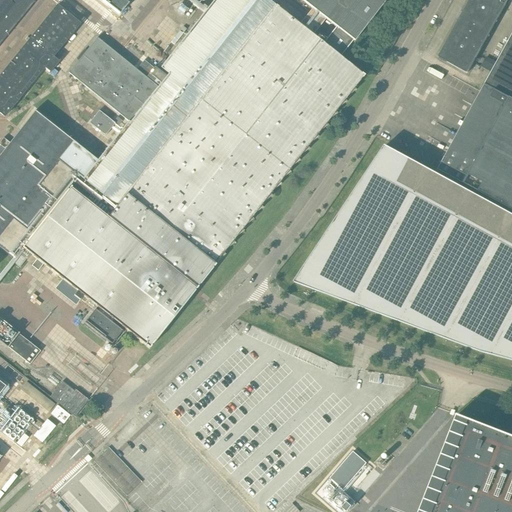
[(0,248),(12,258),(20,246),(25,250),(14,263),(20,267),(30,254),(36,259),(43,264),(77,291),(73,295),(79,300),(80,299),(85,303),(87,300),(141,342),(149,348),(151,346),(150,345),(156,338),(161,332),(170,321),(176,313),(176,314),(179,310),(185,302),(195,289),(196,289),(197,287),(213,266),(213,267),(215,265),(215,264),(341,104),(364,75),(340,56),(353,40),(354,41),(385,0),(301,0),(312,8),(299,24),(276,5),(275,5),(269,0),(213,0),(206,9),(194,0),(187,0),(203,13),(160,67),(168,73),(166,76),(154,67),(154,68),(144,60),(136,69),(97,38),(68,73),(107,104),(130,122),(98,161),(73,141),(35,111),(10,142),(3,137),(0,141),(0,144),(1,146),(0,147),(0,248)]
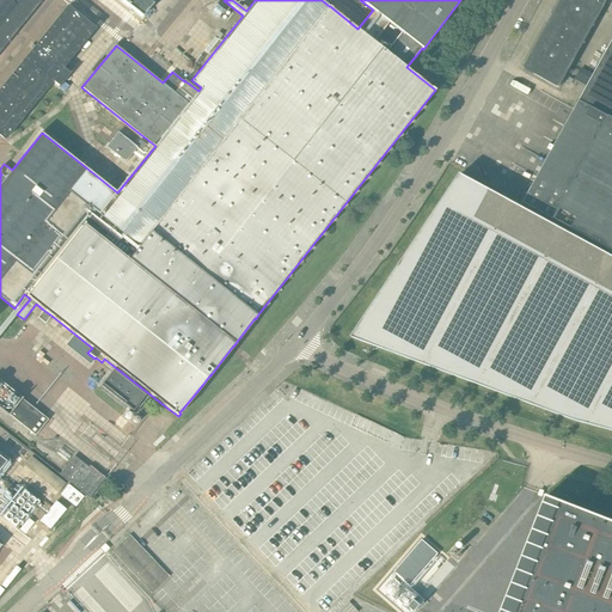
[(0,0),(0,51),(42,0),(0,0)]
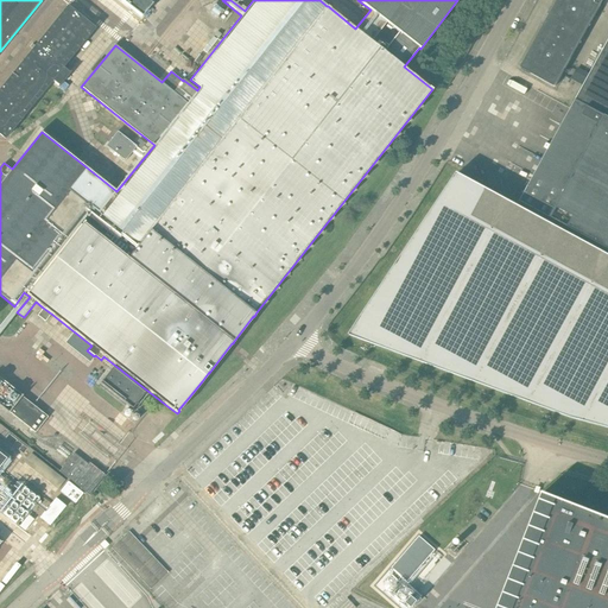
[(120,0),(141,18),(156,0),(120,0)]
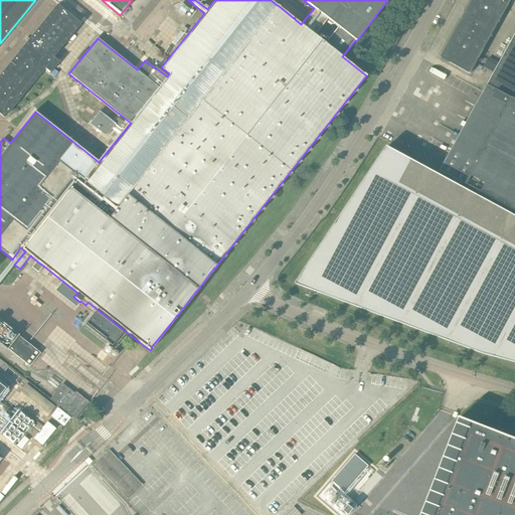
[(471,0),(465,12),(464,11),(458,21),(460,22),(441,56),(441,57),(442,58),(469,73),(470,73),(471,73),(471,72),(508,5),(511,0),(471,0)]
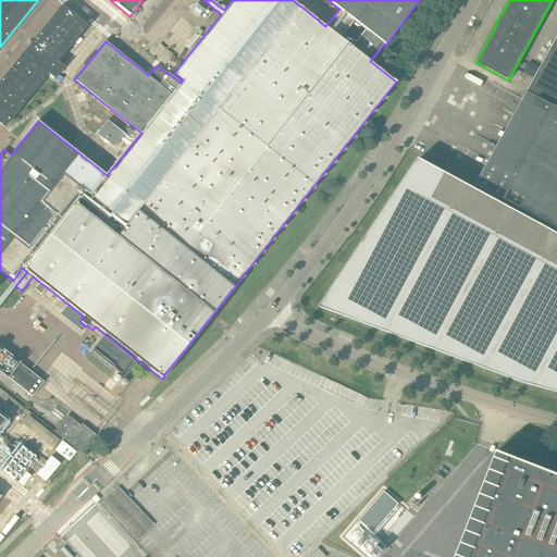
[(87,26),(62,5),(0,81),(0,124),(4,127),(48,74),(54,79),(64,67),(58,62),(87,26)]
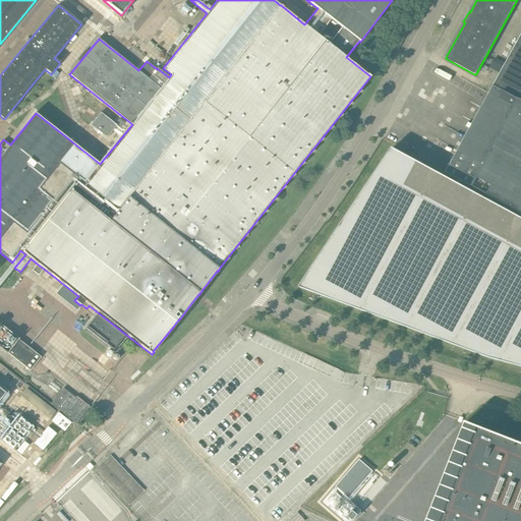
[(180,11),(185,16),(190,10),(184,5),(180,11)]
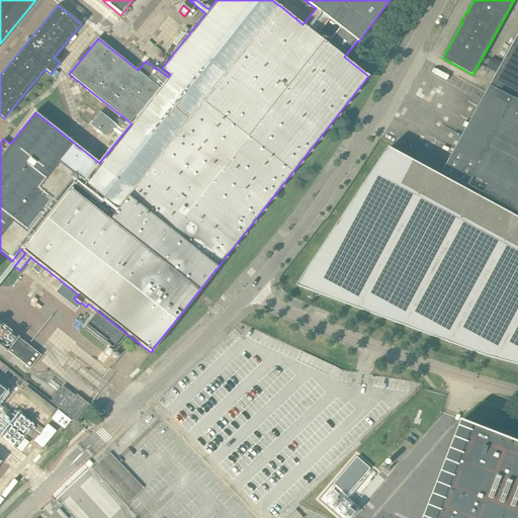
[(491,85),(443,171),(460,181),(517,211),(517,34),(491,85)]
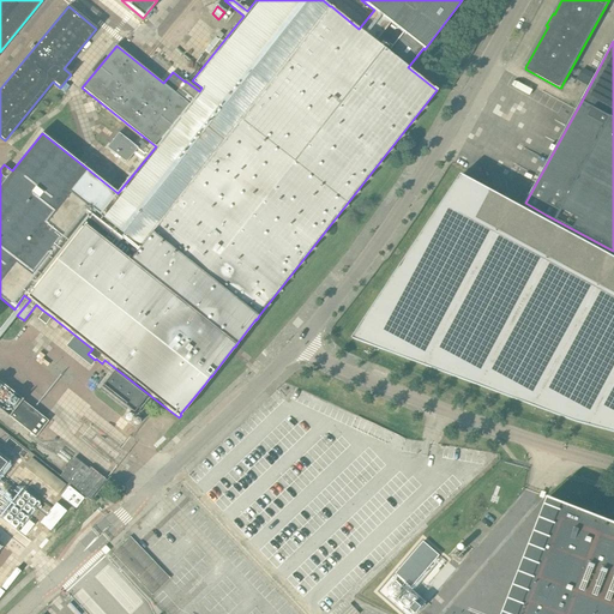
[(119,132),(107,148),(127,162),(138,148),(119,132)]
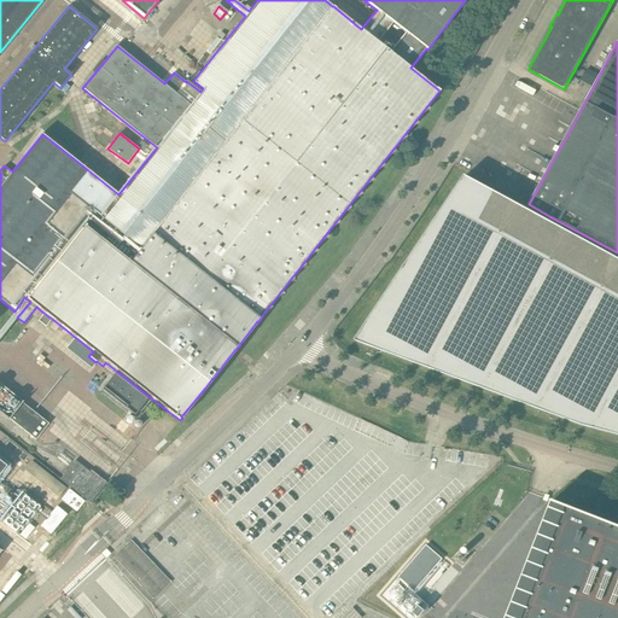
[(617,258),(465,176),(355,340),(470,384),(579,425),(617,435),(617,258)]
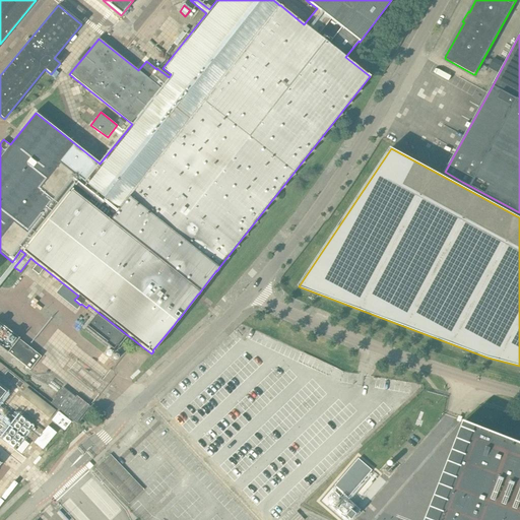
[(37,263),(33,269),(39,274),(44,268),(37,263)]
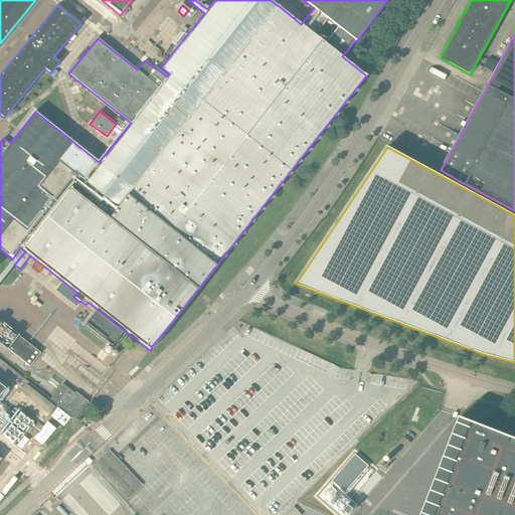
[(123,333),(96,311),(84,325),(112,346),(123,333)]
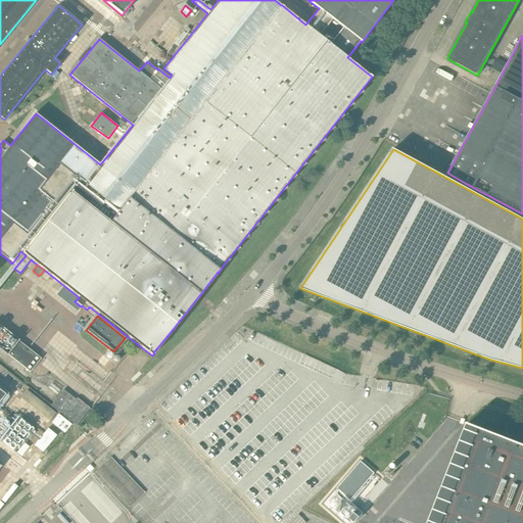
[(0,324),(0,348),(7,355),(8,354),(31,372),(42,359),(19,341),(19,340),(0,324)]
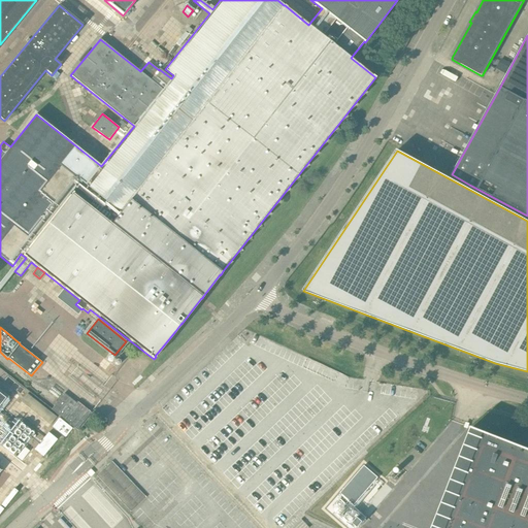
[(89,413),(64,393),(52,409),(69,424),(77,430),(77,429),(76,429),(89,413)]
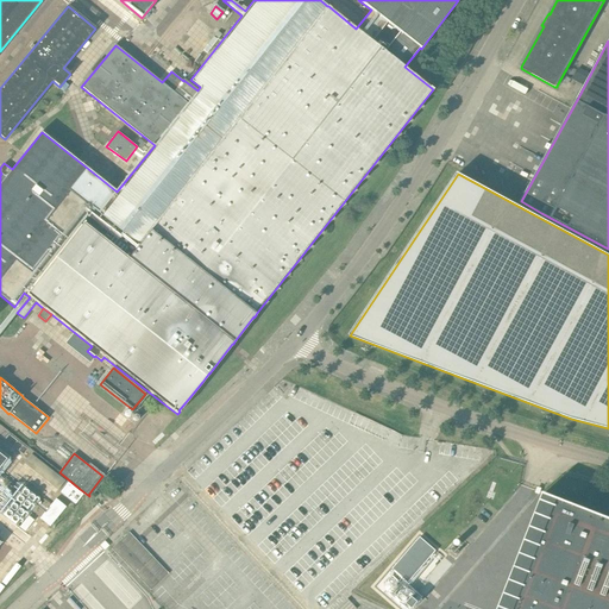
[(83,494),(68,482),(61,493),(75,504),(83,494)]
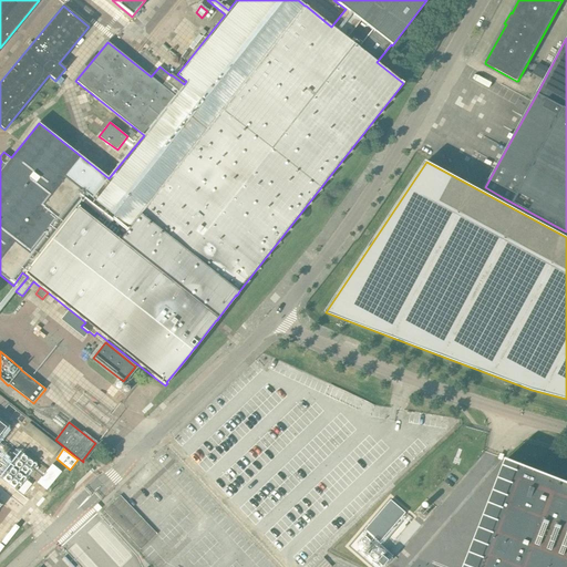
[(566,566),(566,481),(522,463),(481,566),(566,566)]
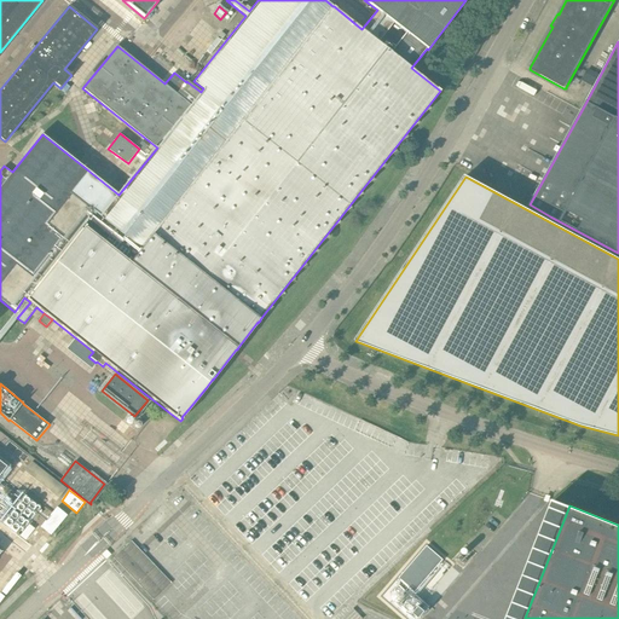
[(41,527),(51,536),(67,515),(57,508),(41,527)]
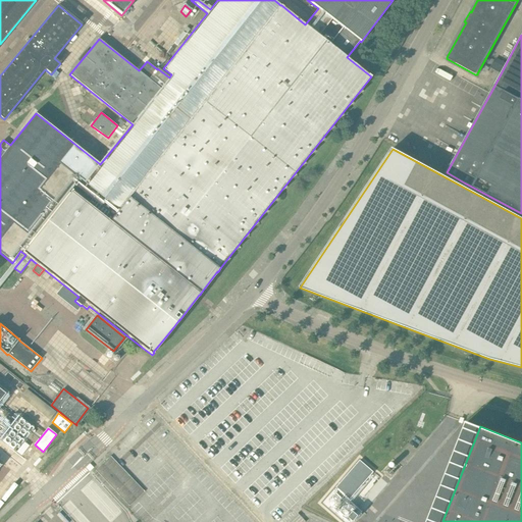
[(24,441),(16,452),(21,456),(30,446),(24,441)]
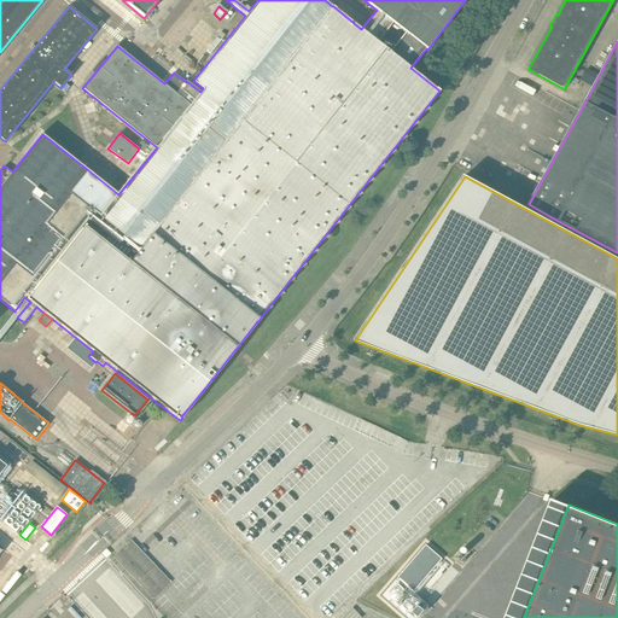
[(426,544),(398,577),(415,592),(443,559),(426,544)]
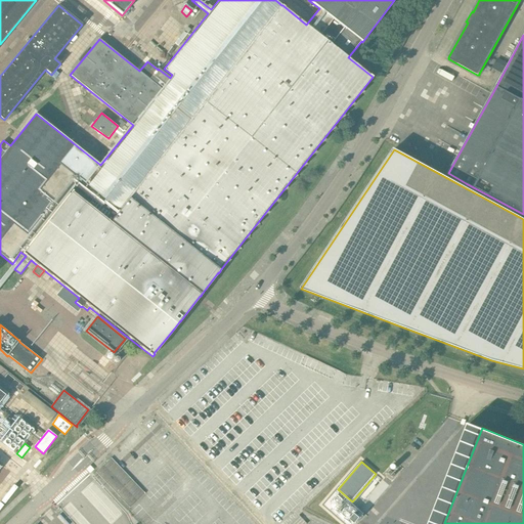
[(331,503),(331,504),(331,506),(332,507),(332,508),(333,509),(334,510),(335,510),(336,511),(338,511),(339,510),(340,510),(341,509),(342,508),(343,507),(343,506),(344,505),(344,504),(344,503),(343,501),(343,500),(342,499),(341,498),(339,497),(338,497),(337,497),(335,497),(334,498),(333,499),(332,500),(332,501),(331,503)]
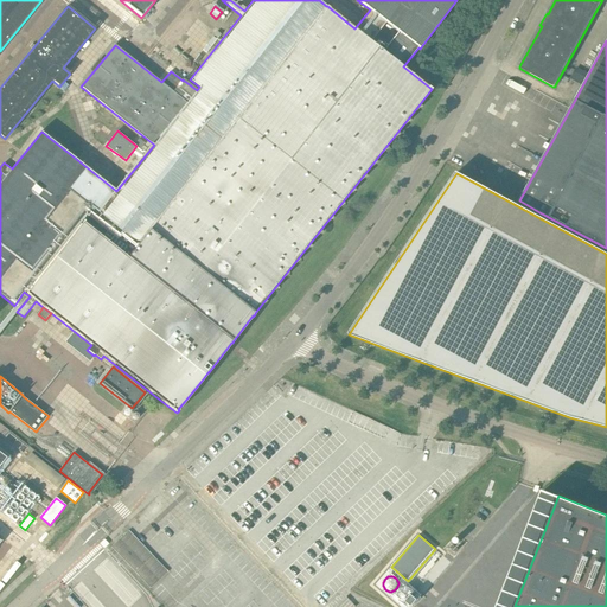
[(398,595),(398,596),(398,598),(398,599),(400,600),(400,601),(401,601),(402,602),(403,602),(404,604),(406,604),(407,604),(408,604),(411,606),(417,600),(414,596),(414,595),(414,594),(414,593),(413,593),(413,592),(413,590),(411,590),(411,589),(410,589),(410,588),(409,588),(408,588),(407,587),(406,587),(404,587),(404,588),(403,588),(402,588),(401,589),(400,590),(400,592),(398,592),(398,593),(398,594),(398,595)]
